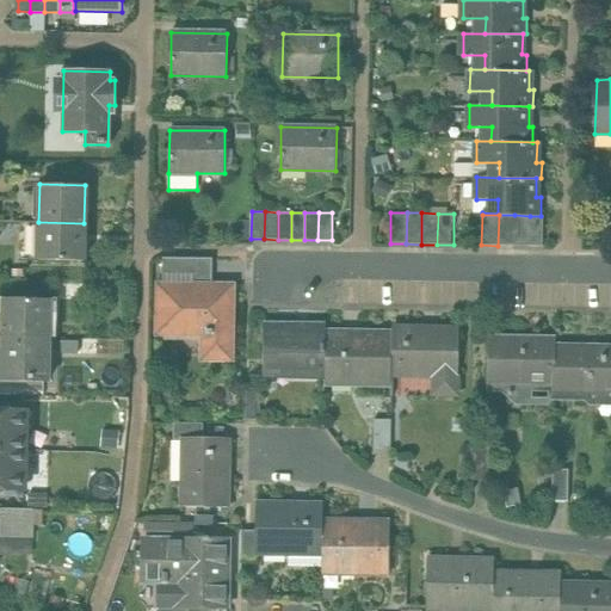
[(514,215),(499,215),(498,246),(513,246),(514,215)]
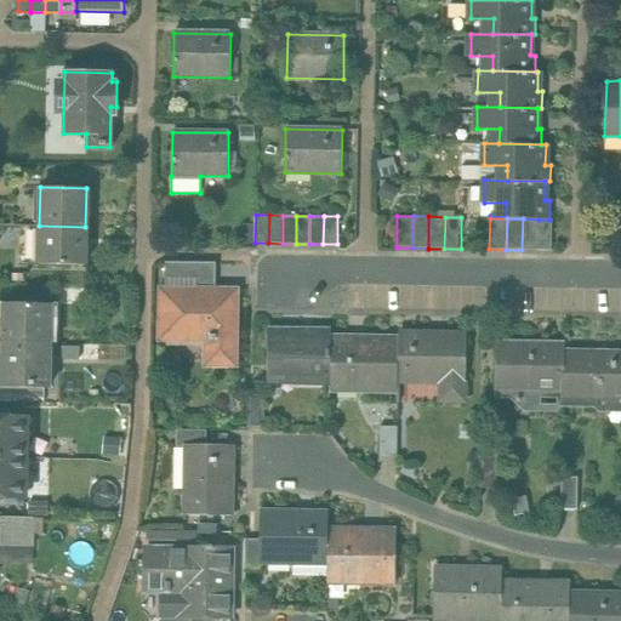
[(539,220),(523,218),(522,250),(537,250),(539,220)]
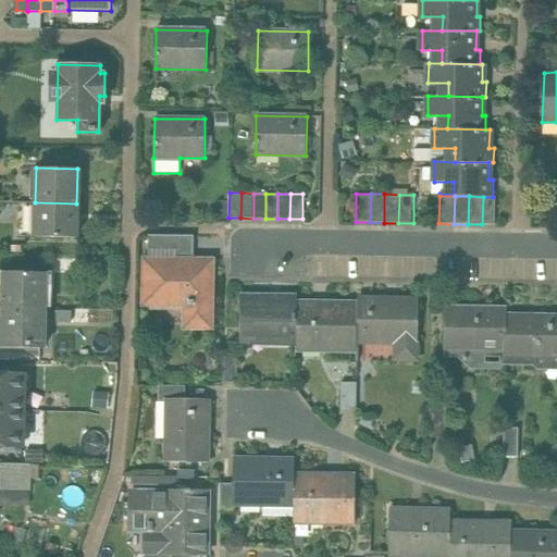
[(493,197),(483,197),(482,224),(496,224),(496,197),(493,197)]
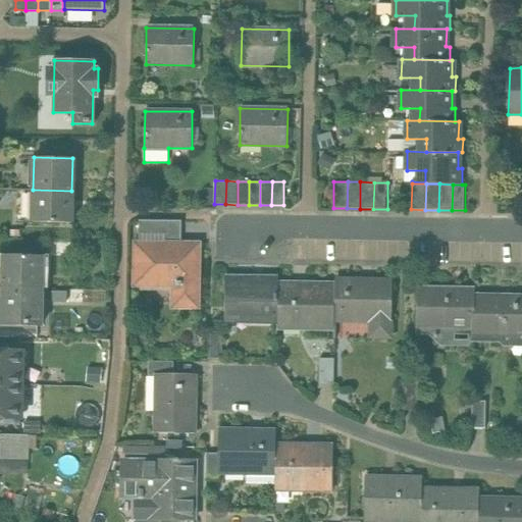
[(71,191),(33,190),(33,222),(71,222),(71,191)]
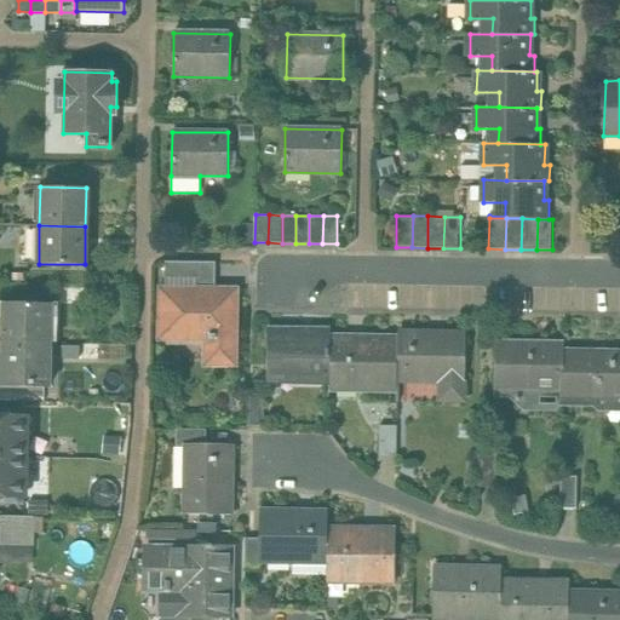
[(196,262),(166,262),(165,279),(196,279),(196,262)]
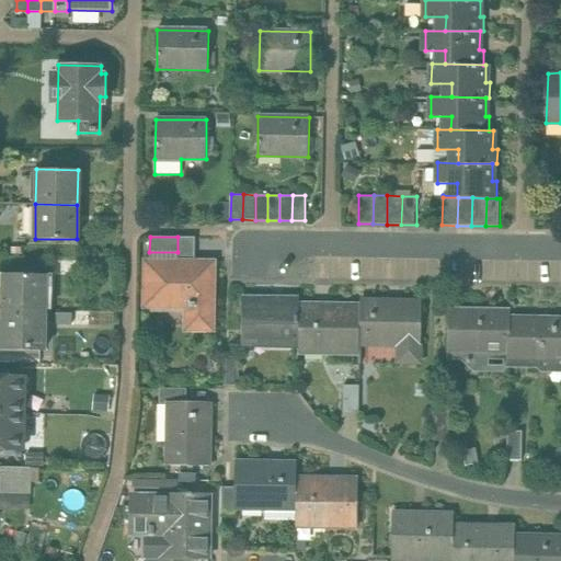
[(212,264),(147,263),(146,305),(189,306),(187,328),(210,328),(212,264)]
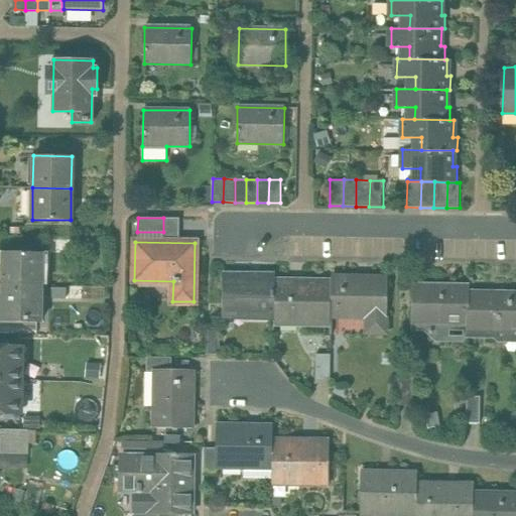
[(42,254),(4,253),(3,284),(41,285),(42,254)]
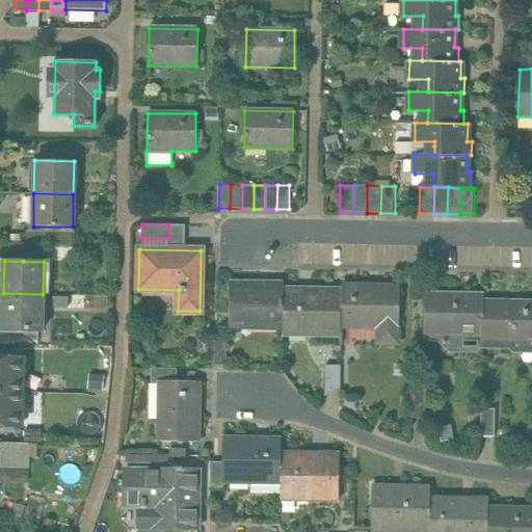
[(284,285),(230,284),(230,325),(231,325),(231,323),(249,324),(249,321),(283,322),(284,289),(284,285)]
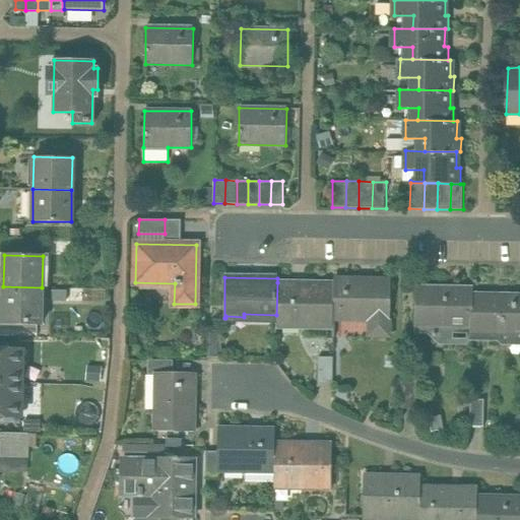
[(390,280),(334,279),(334,285),(333,318),(370,318),(370,335),(389,335),(389,319),(390,319),(390,280)]
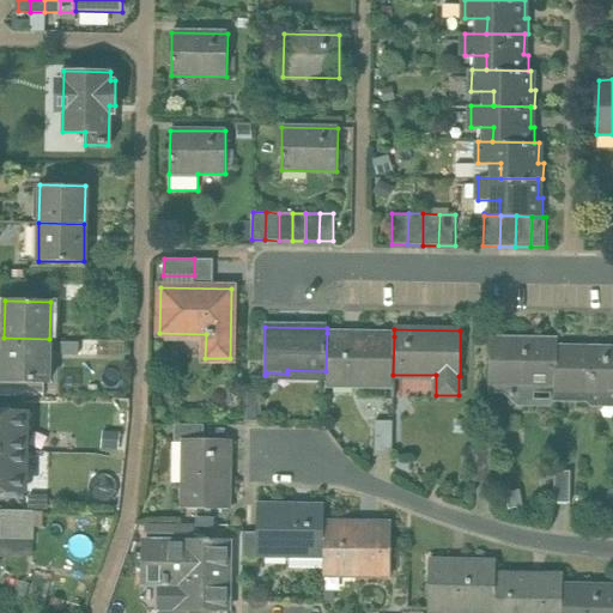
[(394,337),(349,335),(349,333),(327,333),(326,371),(326,381),(393,382),(393,375),(394,337)]
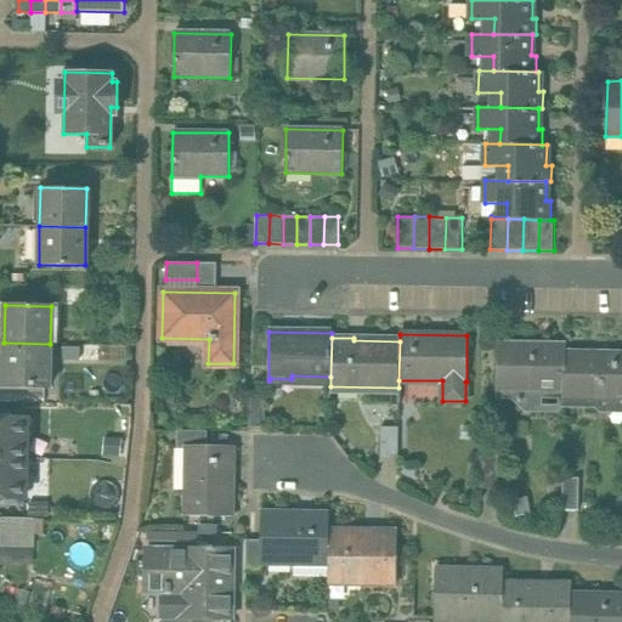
[(563,344),(498,344),(498,341),(497,341),(496,389),(564,390),(564,351),(564,343),(563,343),(563,344)]
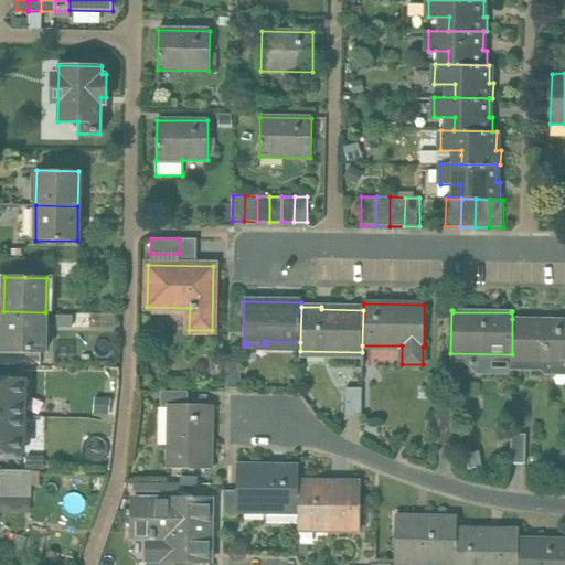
[(45,312),(3,311),(3,331),(0,330),(0,351),(45,352),(45,312)]
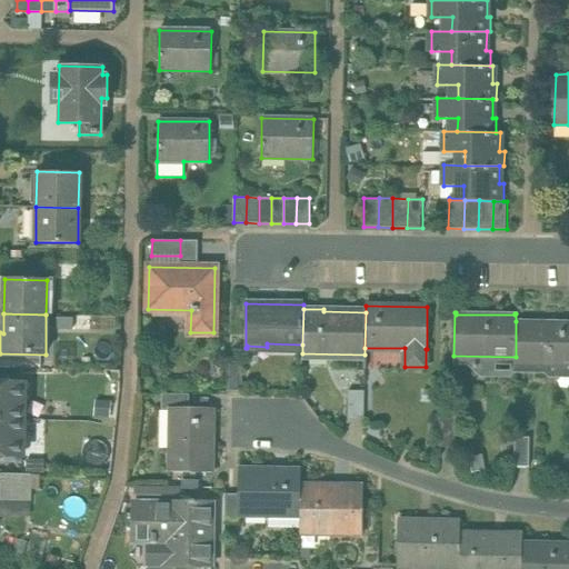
[(568,321),(516,321),(516,357),(516,365),(568,365),(568,321)]
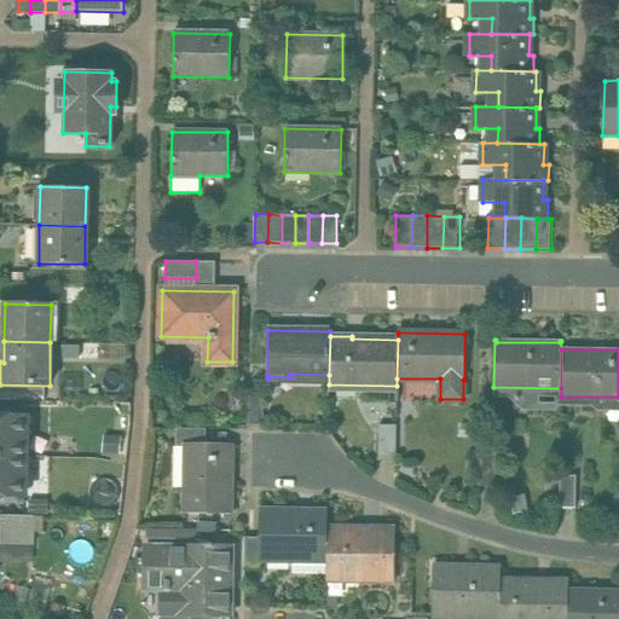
[(561,388),(493,387),(493,398),(519,398),(519,411),(556,411),(561,406),(561,397),(561,388)]
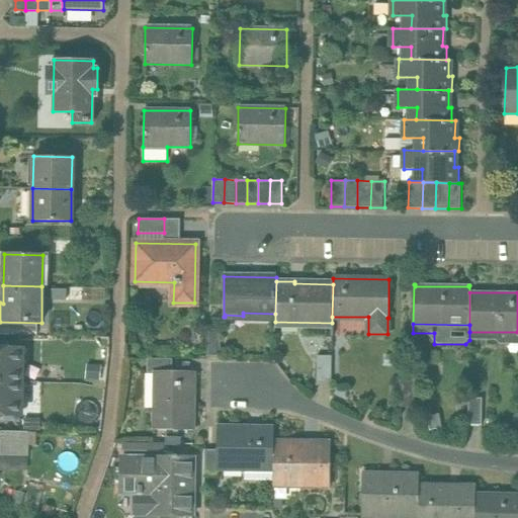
[(222,329),(206,329),(206,355),(221,355),(222,329)]
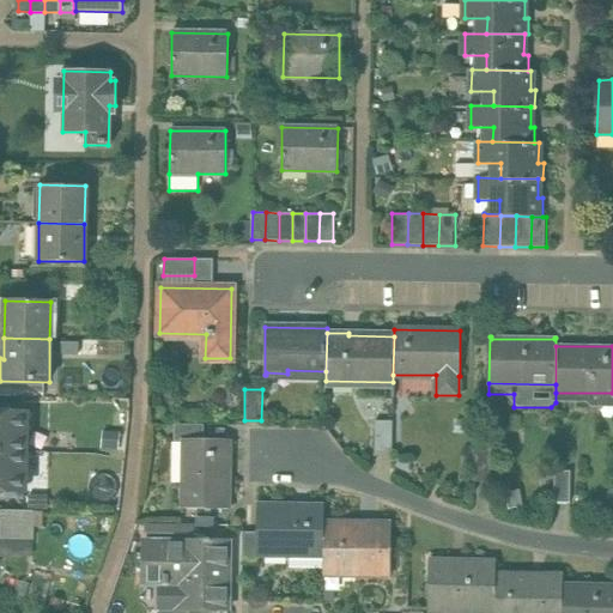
[(24,411),(0,410),(0,492),(23,493),(24,411)]
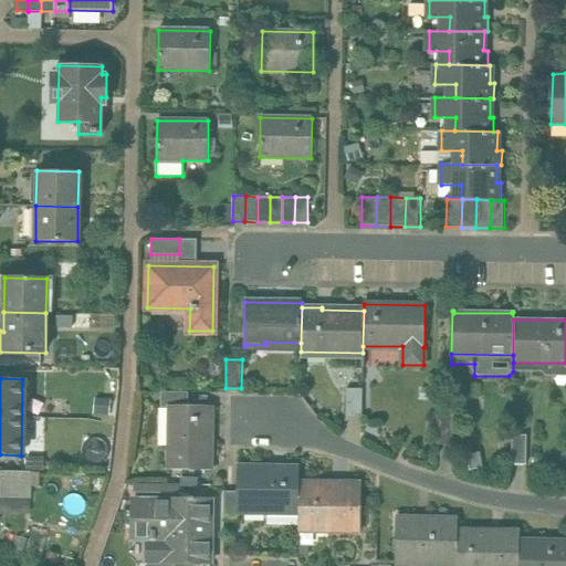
[(363,388),(347,388),(346,417),(362,418),(363,388)]
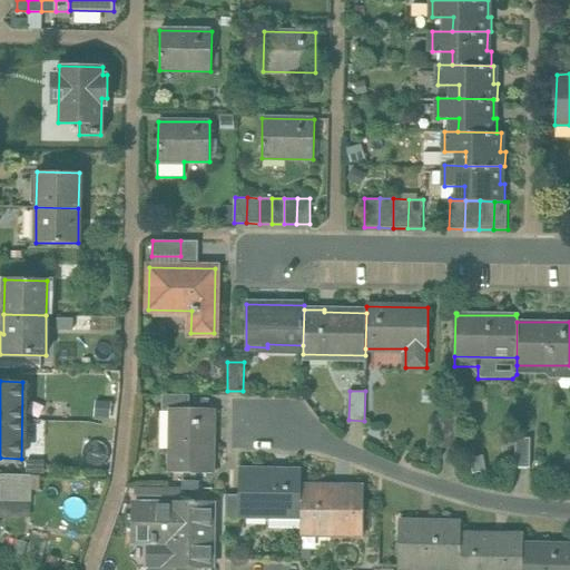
[(189,395),(163,394),(163,410),(169,410),(169,409),(189,409),(189,395)]
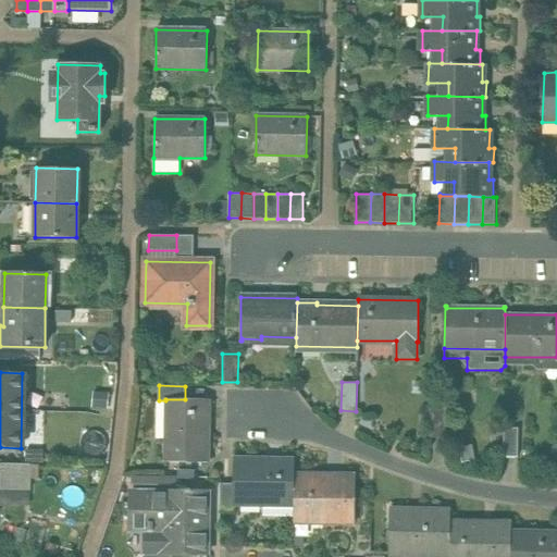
[(185,399),(165,399),(165,400),(164,461),(208,462),(208,400),(185,399)]
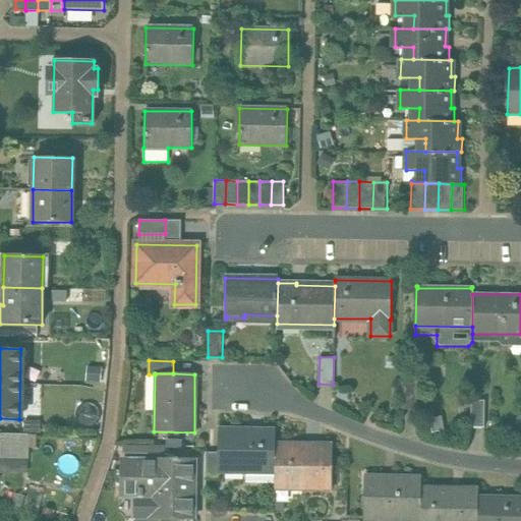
[(418,382),(402,382),(402,409),(417,409),(418,382)]
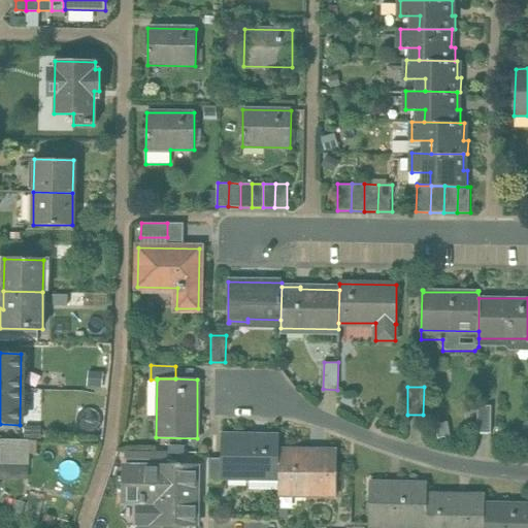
[(491,405),(477,405),(476,433),(491,433),(491,405)]
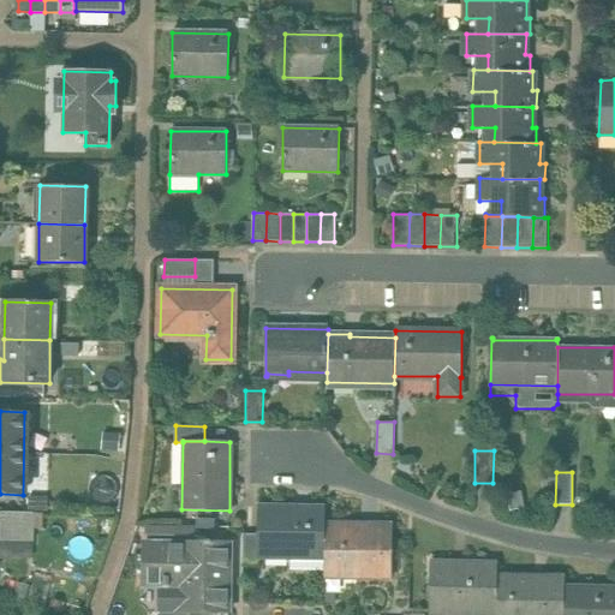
[(326,507),(257,506),(257,535),(260,535),(260,560),(291,560),(291,569),(324,569),(324,525),(326,507)]
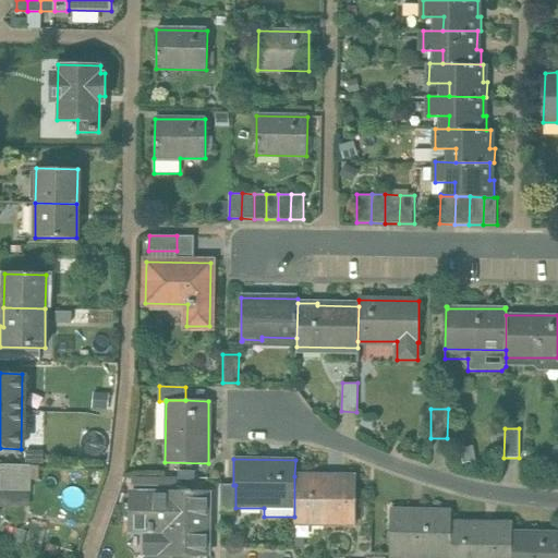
[(31,465),(0,464),(0,490),(31,492),(31,465)]
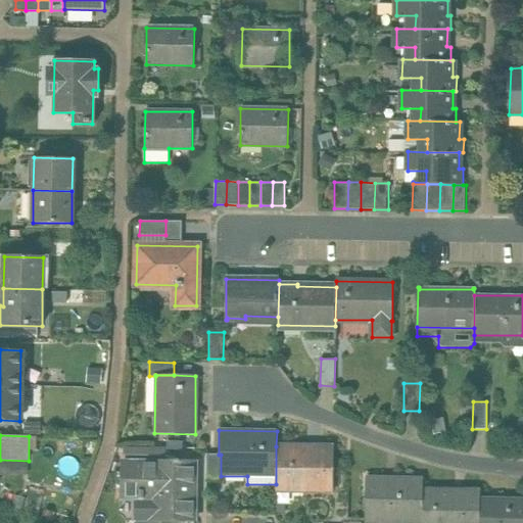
[(334,447),(276,446),(276,484),(276,490),(333,490),(334,447)]
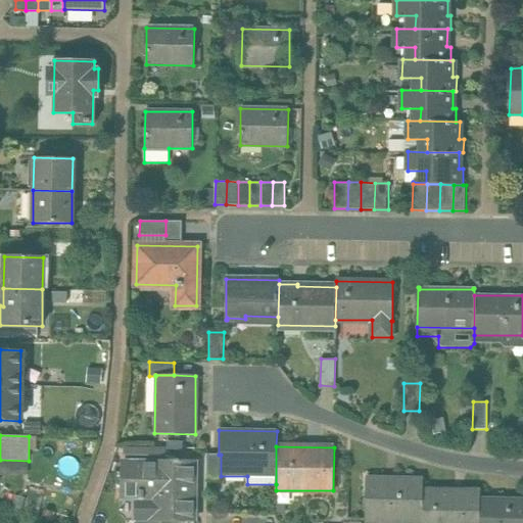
[(219,455),(206,455),(206,481),(220,481),(221,476),(221,455),(219,455)]
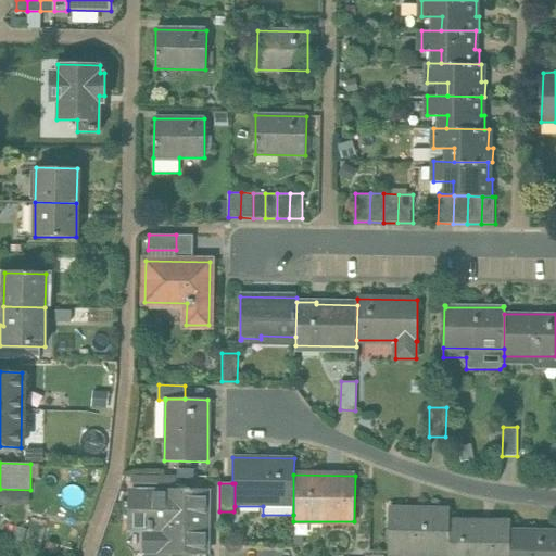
[(187,490),(165,490),(165,493),(129,492),(129,529),(146,529),(146,552),(164,553),(171,553),(200,554),(206,554),(206,491),(191,490),(191,489),(187,489),(187,490)]
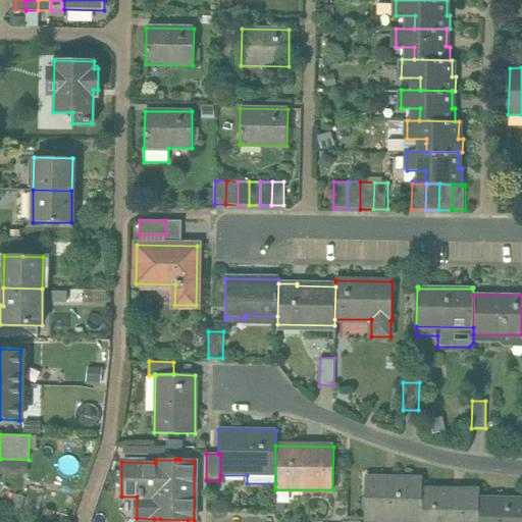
[(422,480),(365,478),(364,520),(365,520),(366,517),(421,518),(422,490),(422,480)]
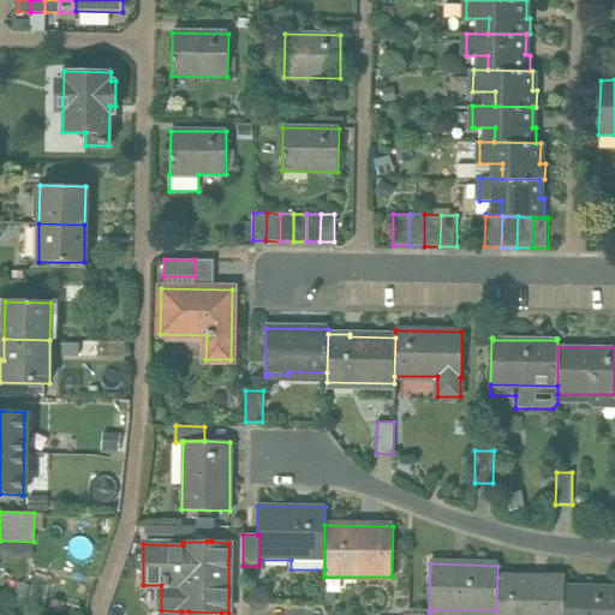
[(565,578),(497,578),(496,610),(496,614),(563,614),(565,584),(565,578)]
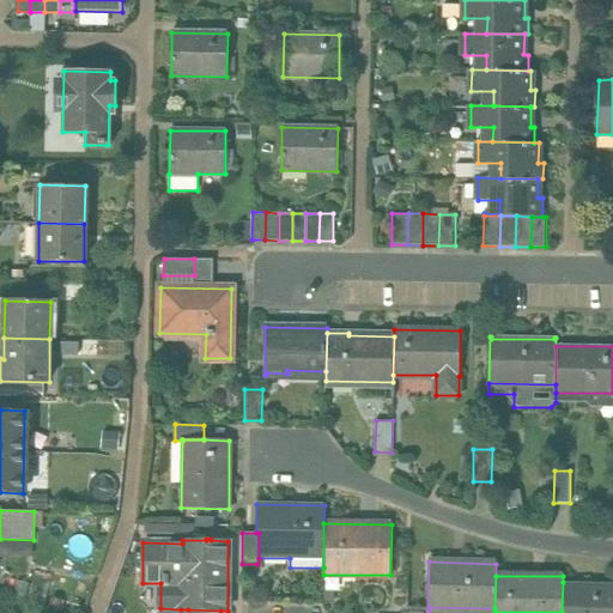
[(612,612),(612,586),(565,584),(564,583),(563,582),(562,612),(612,612)]
